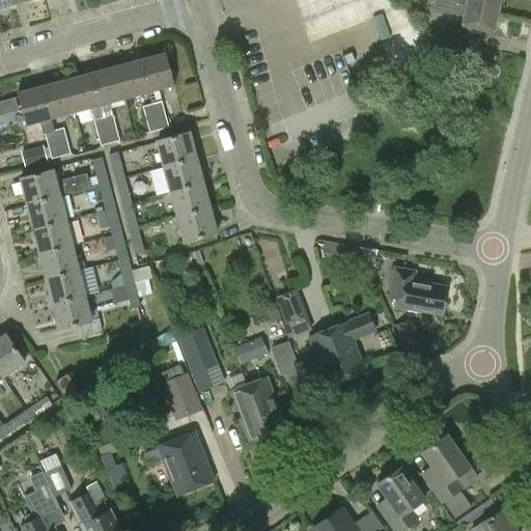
[(0,0),(0,8),(20,3),(18,0),(0,0)]
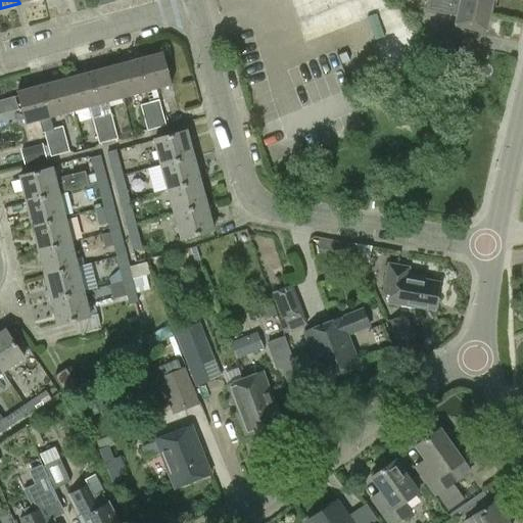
[(455,29),(484,36),(488,13),(430,0),(428,11),(439,13),(458,16),(455,29)]
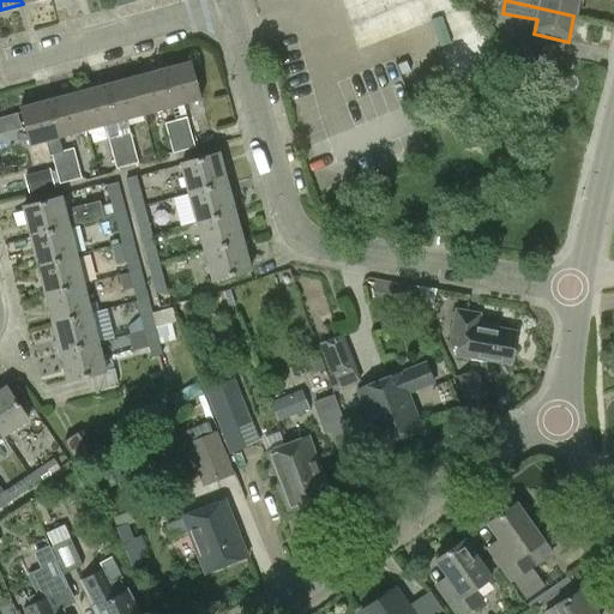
[(505,0),(573,16),(577,0),(505,0)]
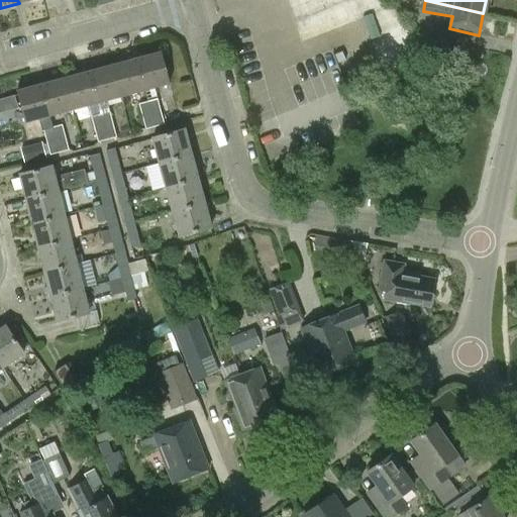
[(170,84),(161,53),(136,59),(144,90),(170,84)]
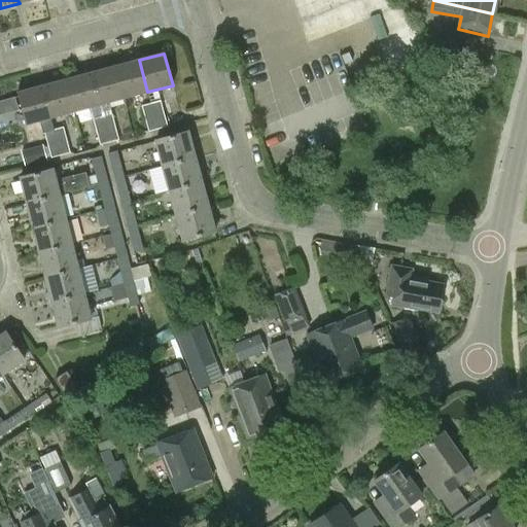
[(114,67),(124,99),(147,92),(139,60),(114,67)]
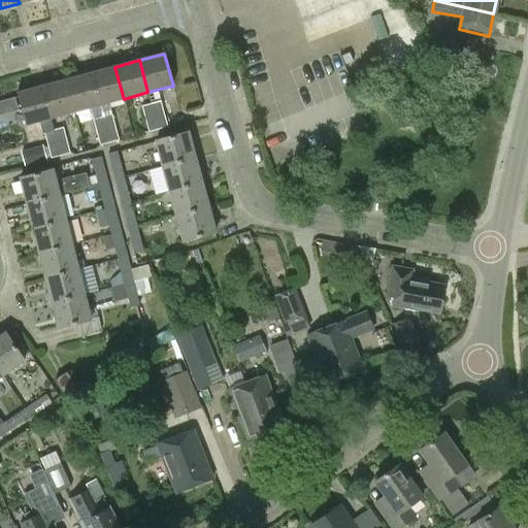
[(91,73),(99,105),(124,99),(114,67),(91,73)]
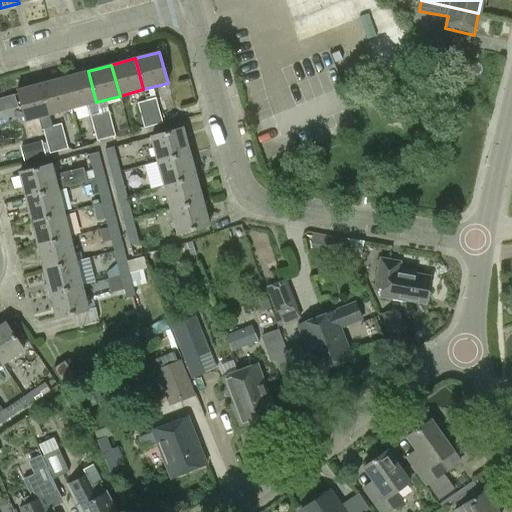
[(64,77),(72,108),(96,102),(88,71),(64,77)]
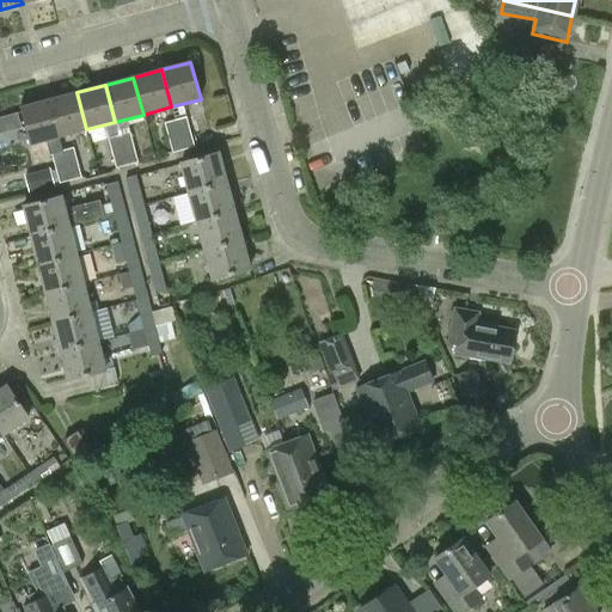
[(49,101),(59,138),(86,129),(77,92),(49,101)]
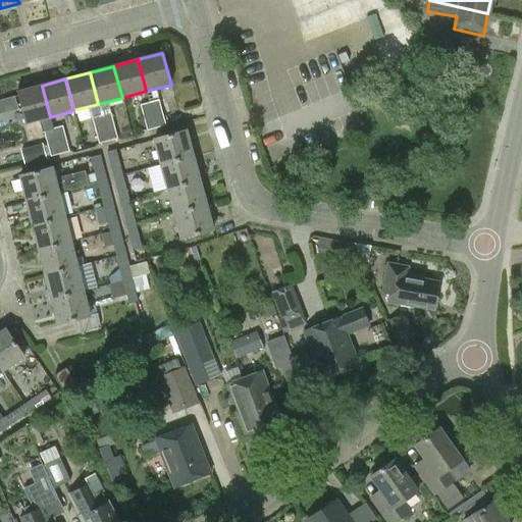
[(42,86),(16,92),(20,105),(10,108),(14,123),(24,120),(24,123),(50,117),(42,86)]
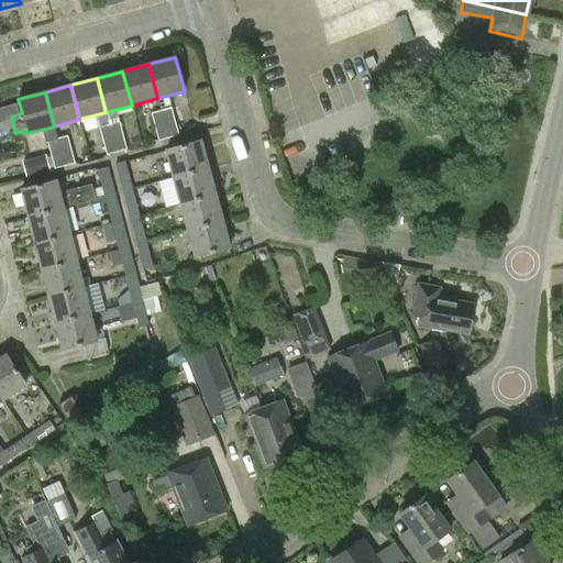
[(172,109),(161,112),(168,140),(179,136),(172,109)]
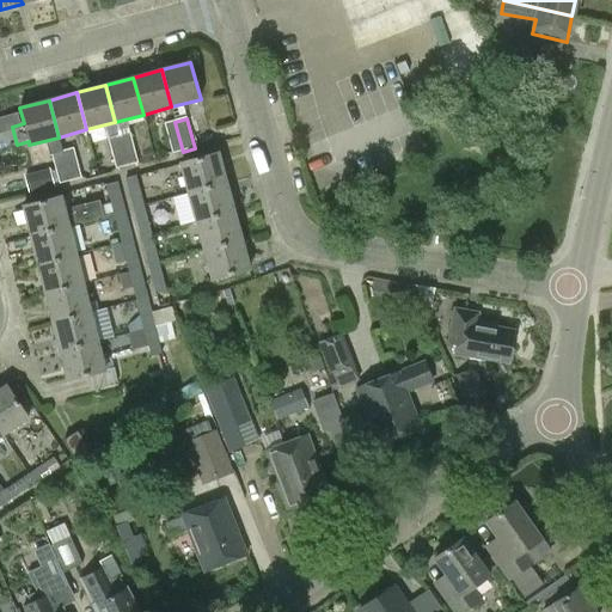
[(172,154),(183,152),(175,122),(165,124),(172,154)]
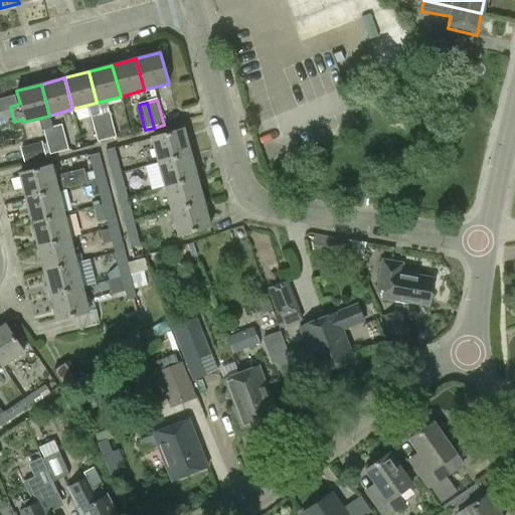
[(110,113),(100,115),(106,140),(116,138),(110,113)]
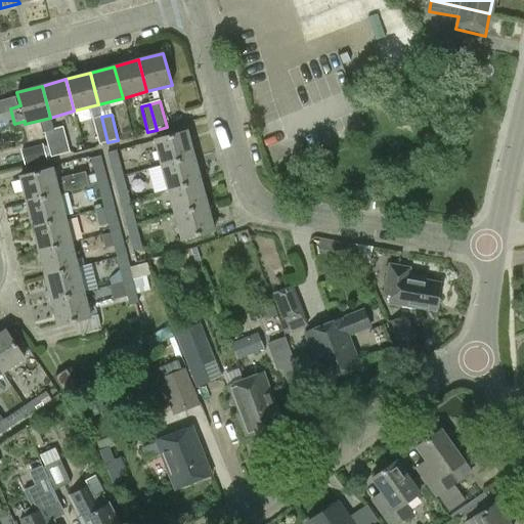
[(99,145),(107,142),(101,117),(92,120),(99,145)]
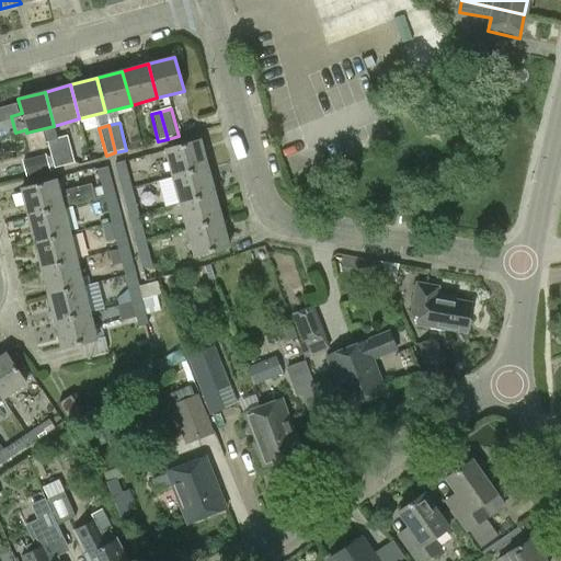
[(437,126),(423,129),(424,138),(439,135),(437,126)]
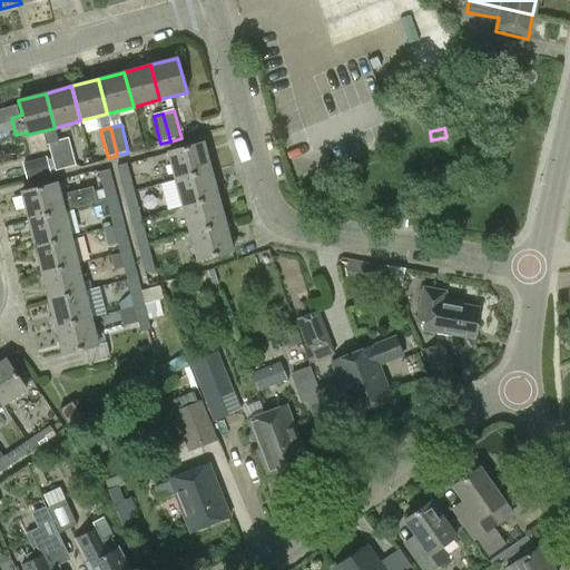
[(68,139),(58,141),(65,169),(76,167),(68,139)]
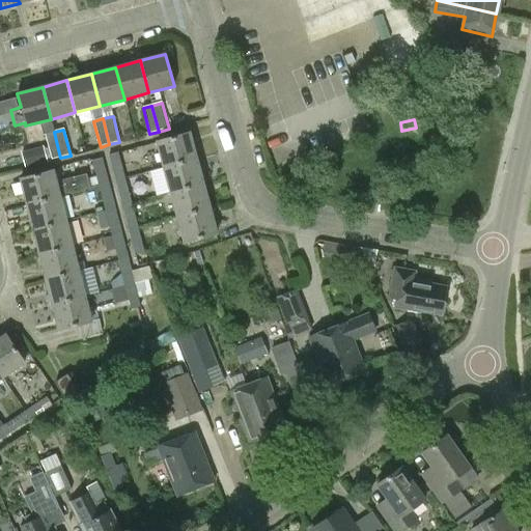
[(52,161),(60,158),(54,132),(45,135),(52,161)]
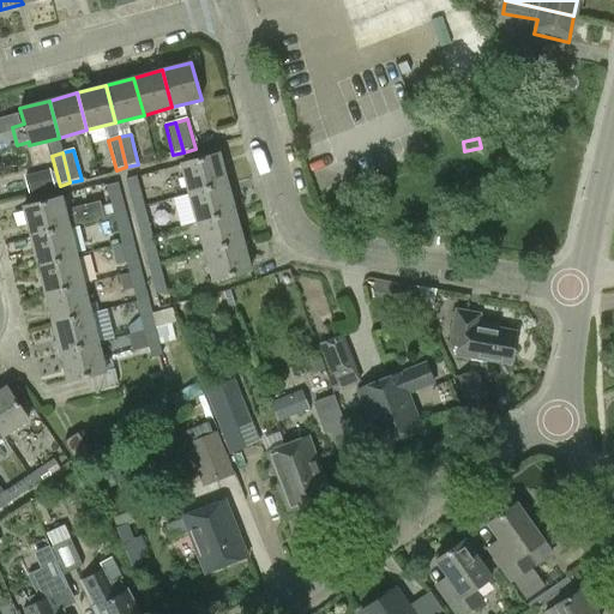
[(181,164),(188,193),(227,184),(218,154),(181,164)]
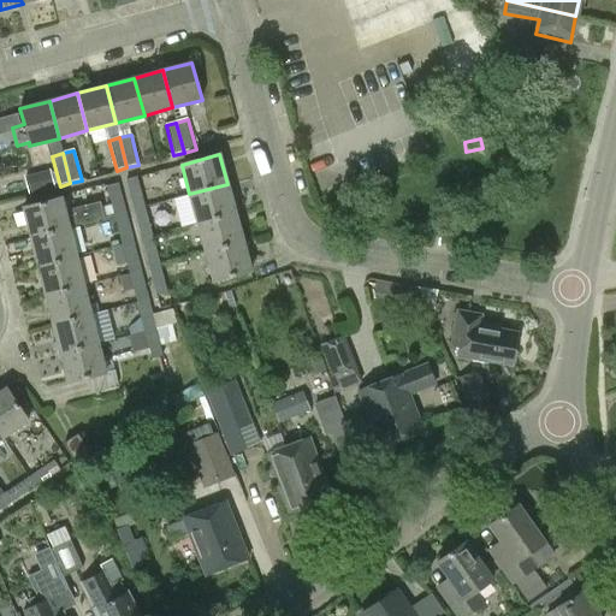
[(54,189),(48,170),(23,177),(28,195),(54,189)]
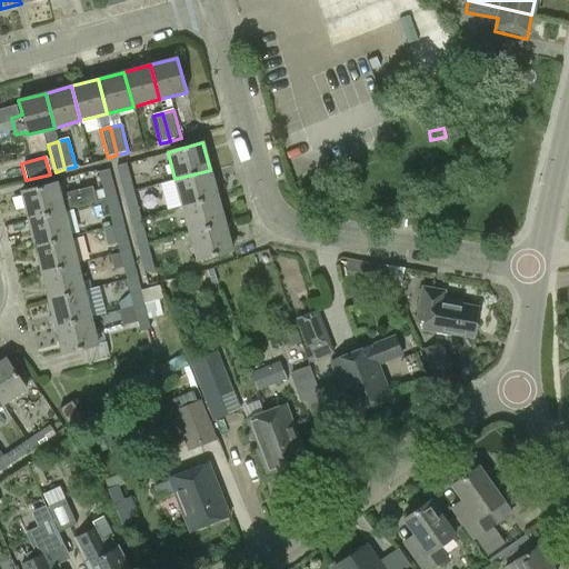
[(116,168),(123,195),(133,192),(127,165),(116,168)]
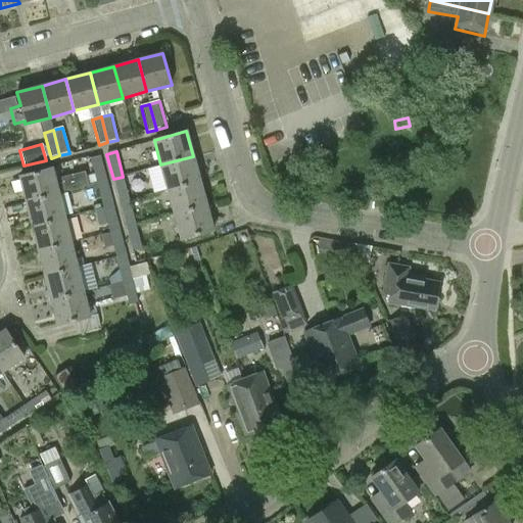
[(193,156),(160,164),(168,189),(199,180),(193,156)]
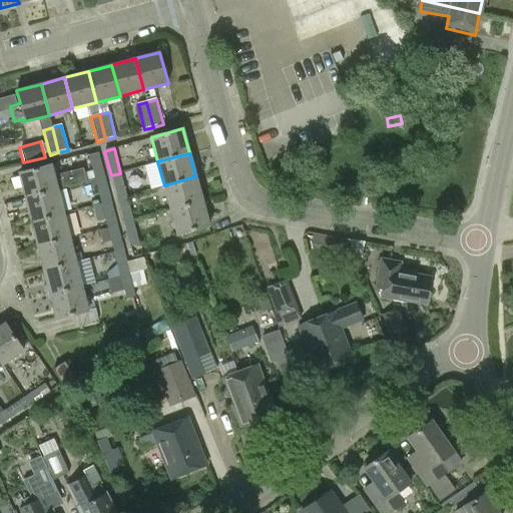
[(89,156),(95,179),(104,177),(98,154),(89,156)]
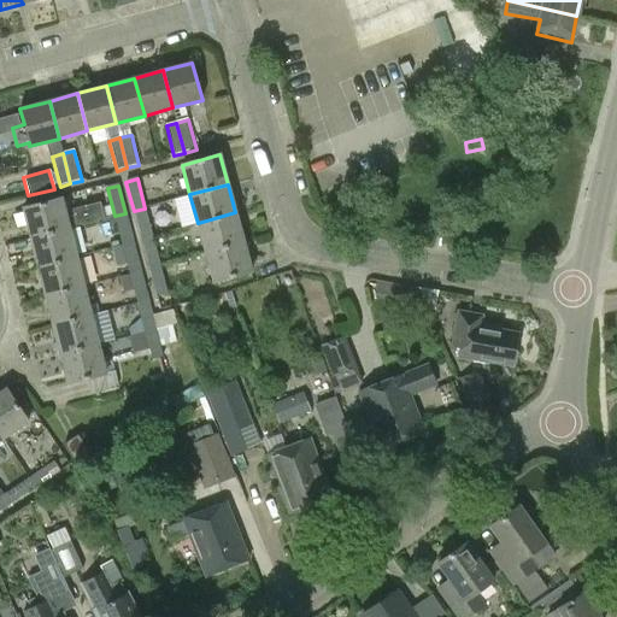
[(188,195),(174,199),(181,227),(195,223),(188,195)]
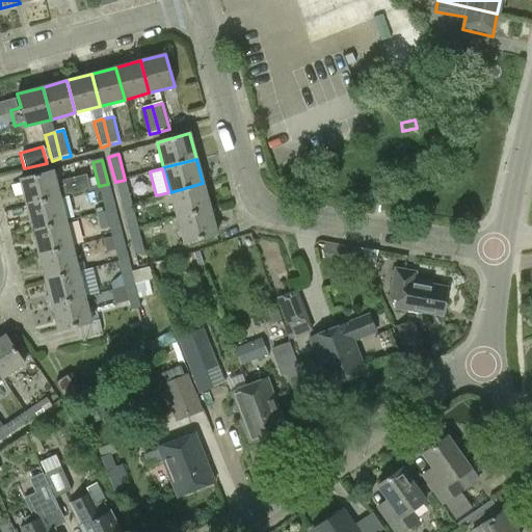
[(57,187),(53,171),(20,180),(27,206),(59,197),(89,189),(86,176),(62,182),(63,186),(57,187)]
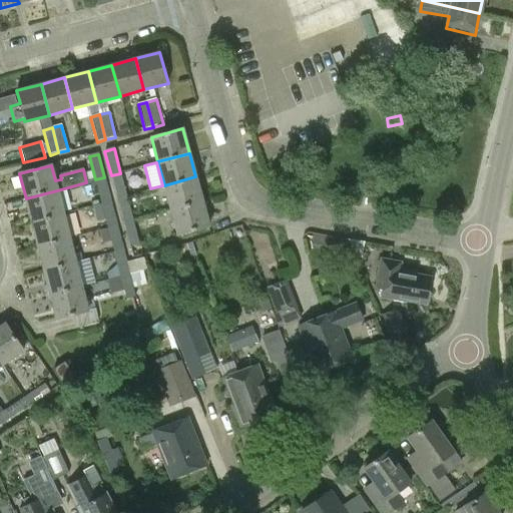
[(117,199),(126,197),(120,173),(111,175),(117,199)]
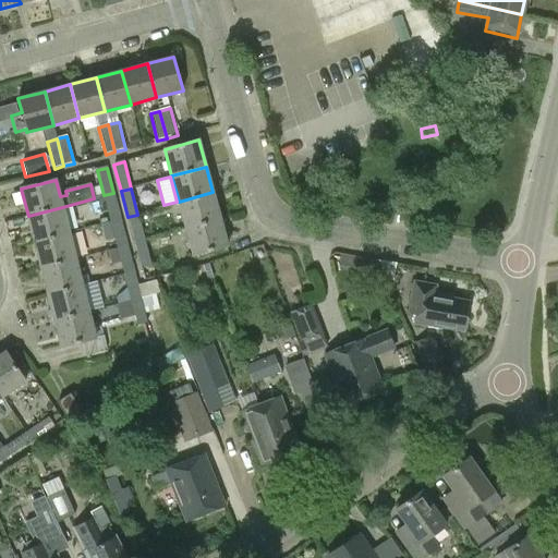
[(213,192),(179,202),(185,227),(220,218),(213,192)]
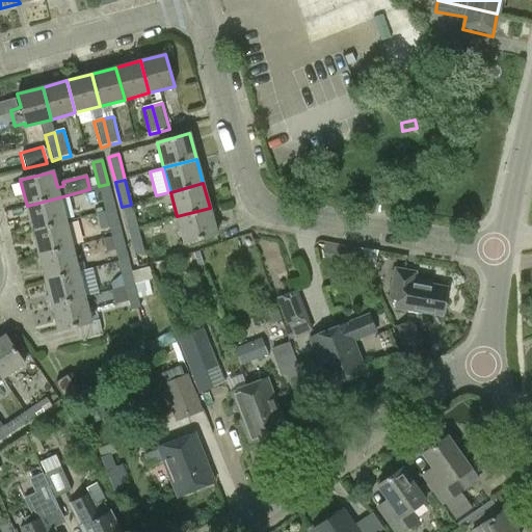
[(97,213),(115,208),(108,184),(99,186),(104,207),(96,209),(97,213)]
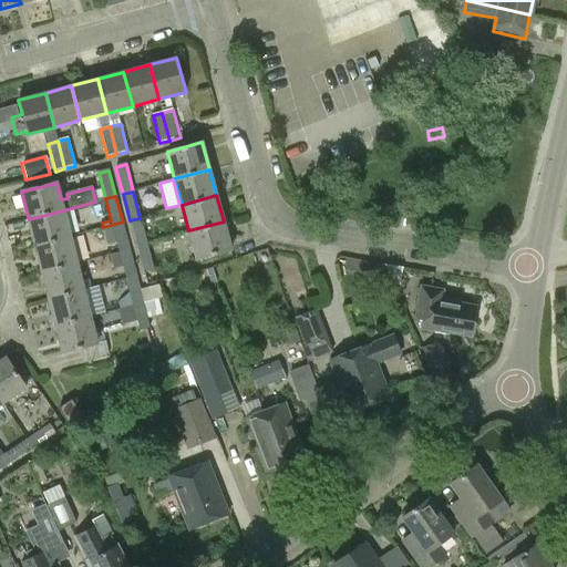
[(63,210),(29,219),(35,246),(70,237),(63,210)]
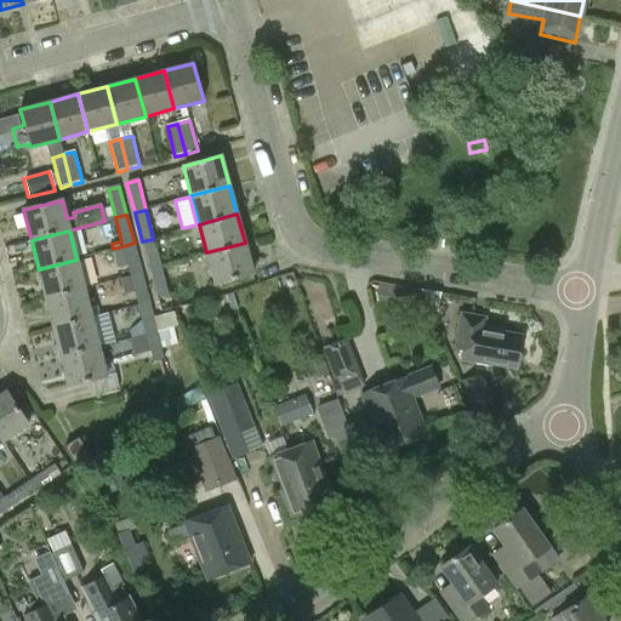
[(153,239),(142,241),(149,271),(161,268),(153,239)]
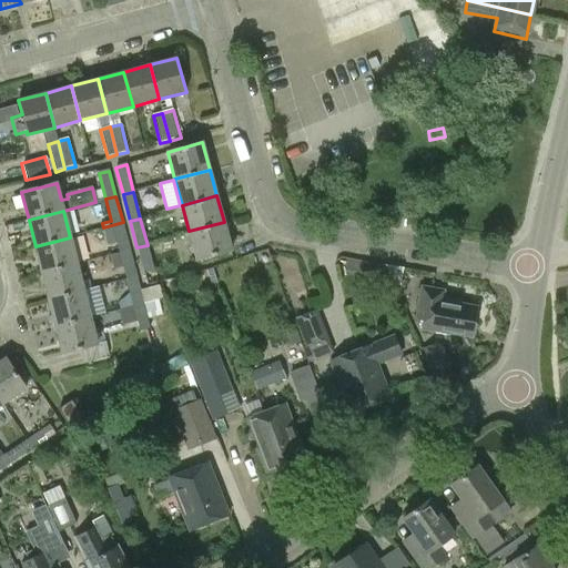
[(119,252),(130,249),(123,222),(103,227),(108,246),(117,244),(119,252)]
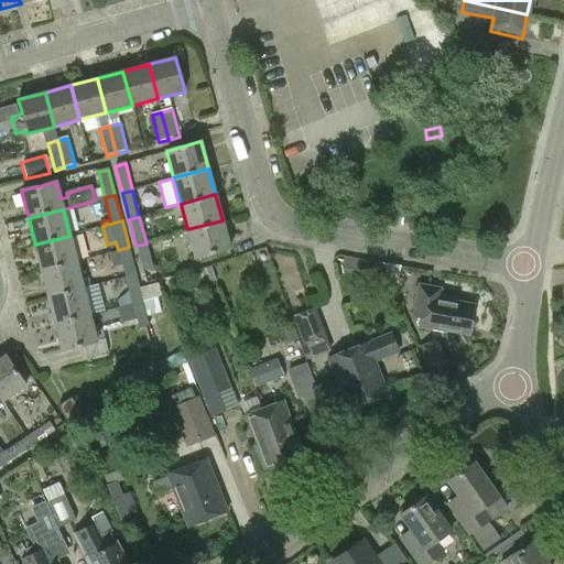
[(230,248),(223,220),(187,229),(195,258),(230,248)]
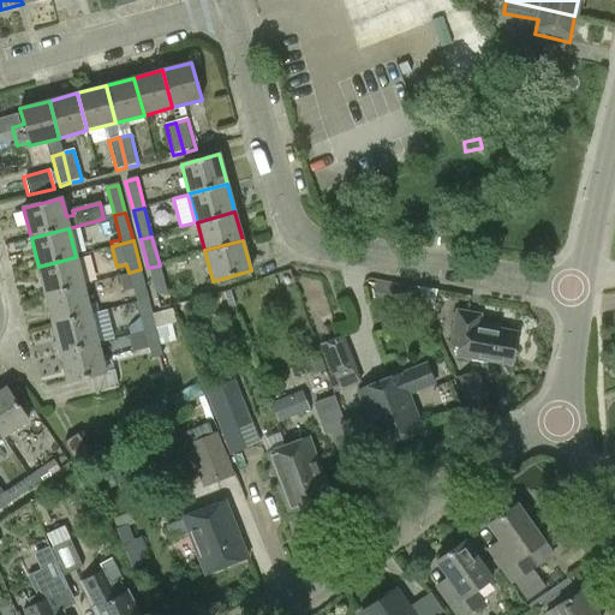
[(76,257),(39,267),(46,296),(83,286),(76,257)]
